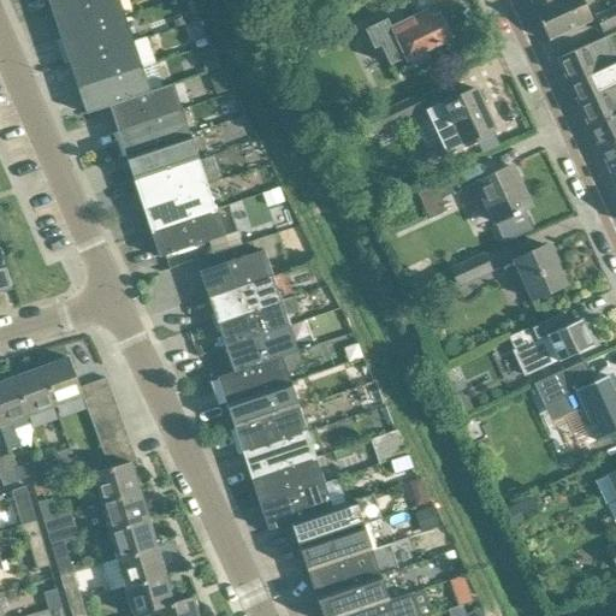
[(47,0),(52,12),(89,0),(47,0)]
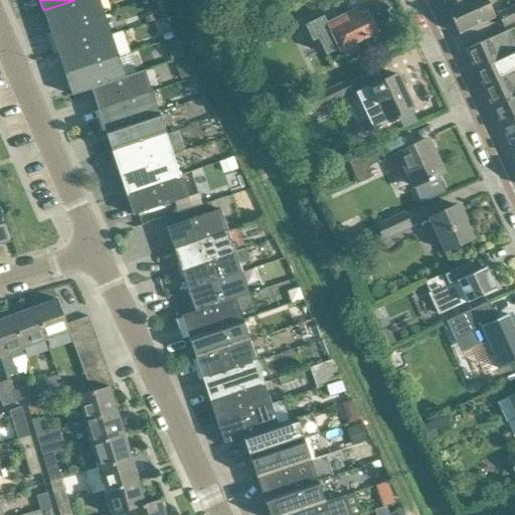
[(50,32),(105,14),(99,0),(74,0),(43,10),(50,32)]
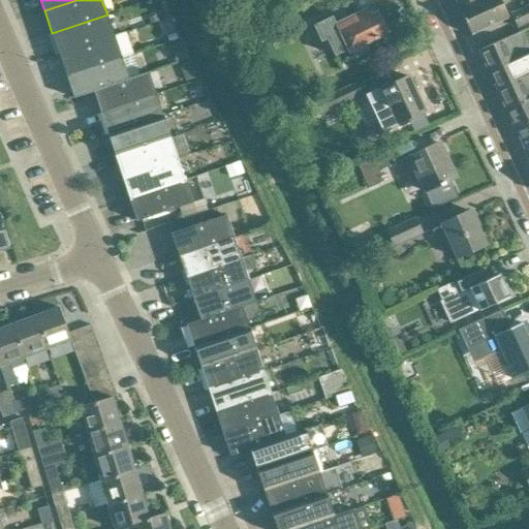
[(455,0),(471,35),(507,18),(498,0),(455,0)]
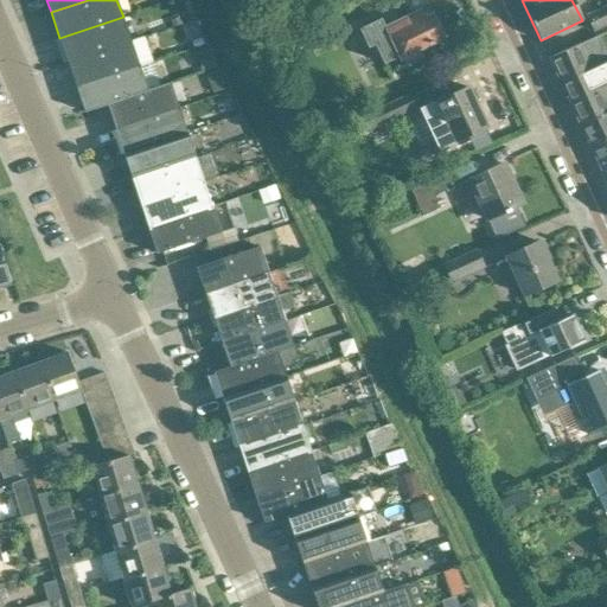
[(606,7),(587,17),(593,31),(606,25),(606,7)]
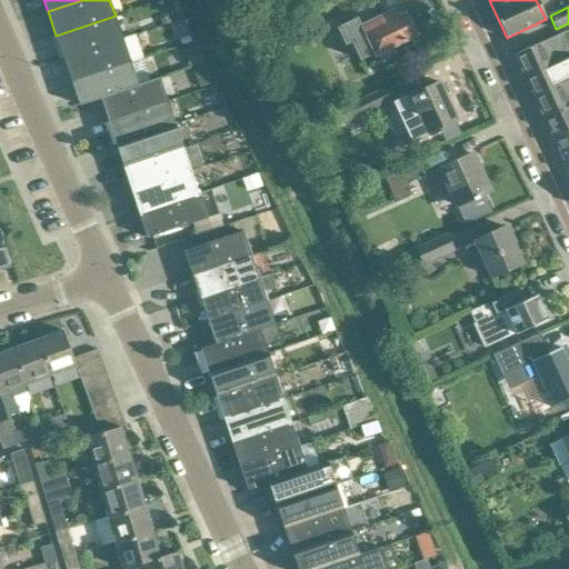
[(357,18),(337,28),(345,45),(351,42),(359,60),(372,55),(375,60),(395,50),(392,45),(413,35),(403,16),(398,18),(393,9),(360,26),(357,18)]
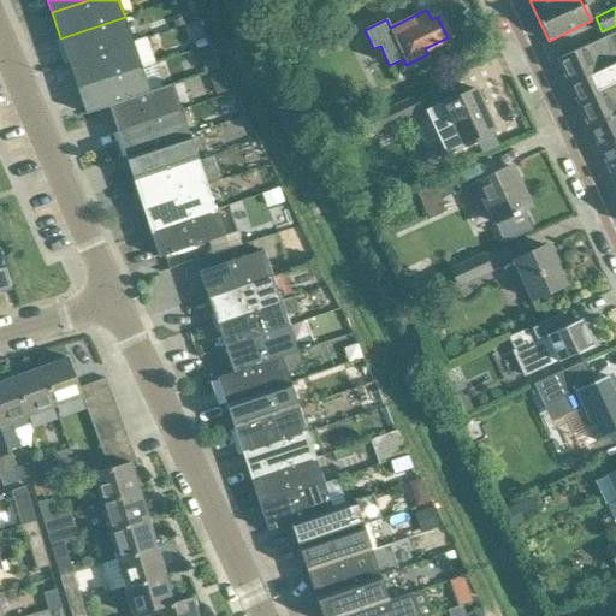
[(69,63),(134,42),(125,17),(60,39),(69,63)]
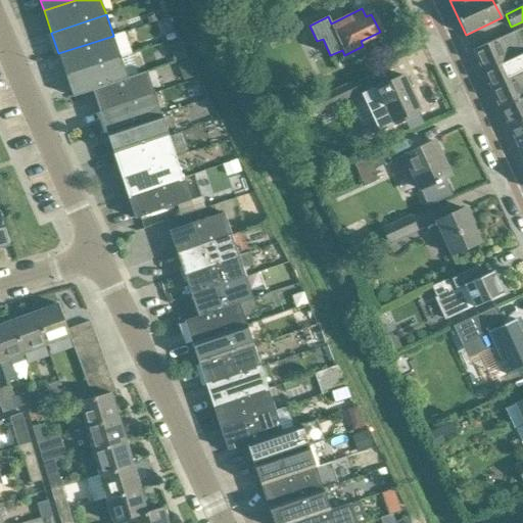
[(482,69),(522,50),(522,42),(518,30),(501,38),(500,38),(473,50),(482,69)]
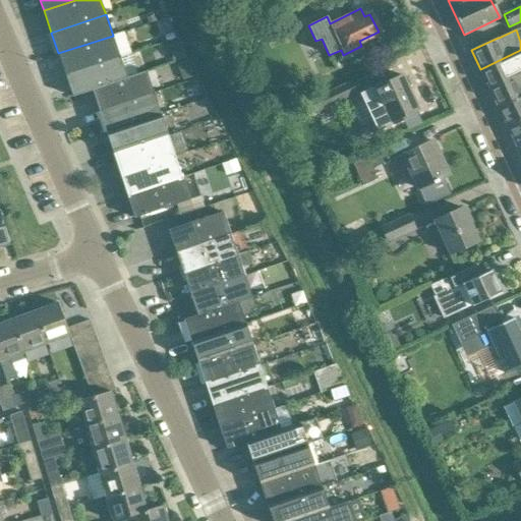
[(65,74),(119,56),(113,36),(58,53),(65,74)]
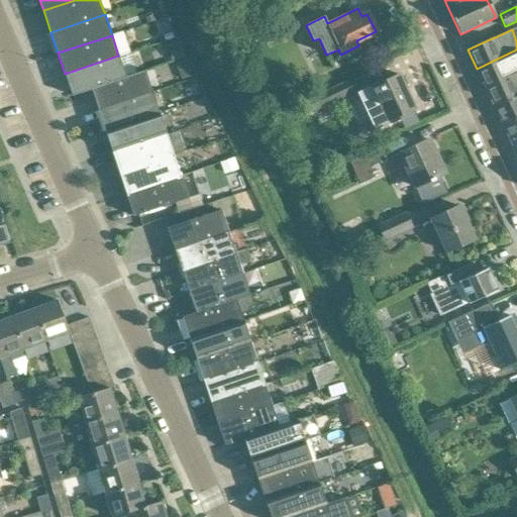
[(181,42),(169,46),(173,62),(185,58),(181,42)]
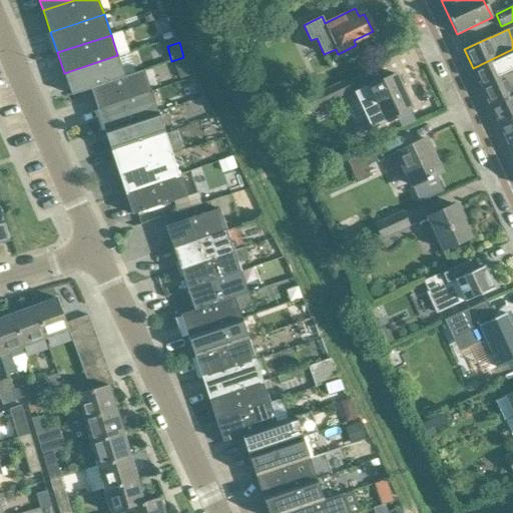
[(481,86),(512,72),(512,49),(473,68),(481,86)]
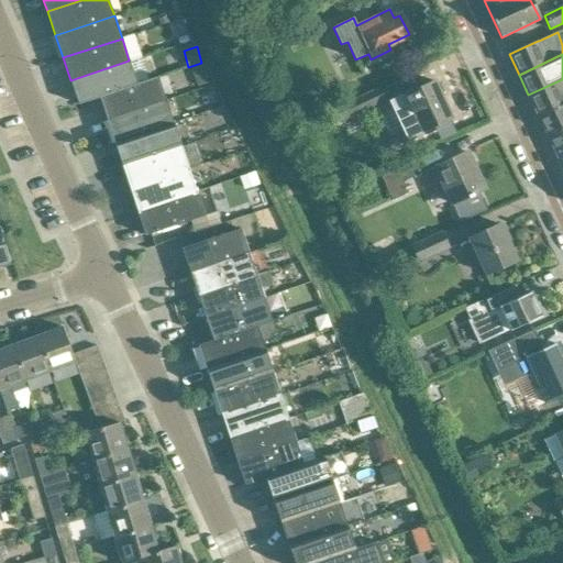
[(136,84),(129,61),(70,80),(78,105),(99,97),(136,84)]
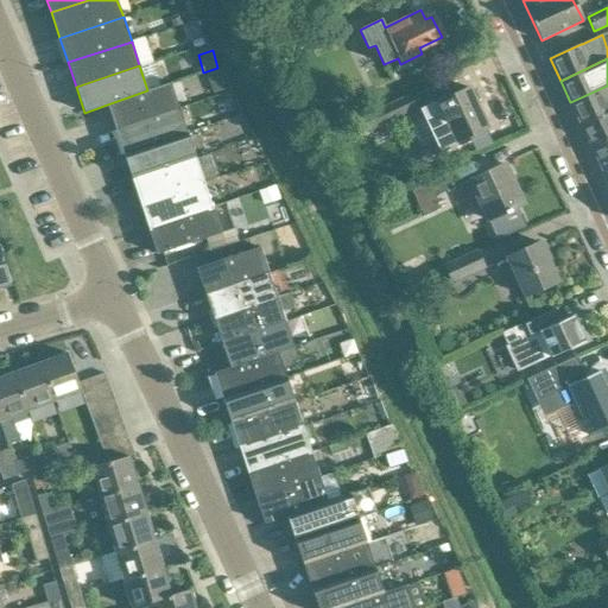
[(217,73),(207,76),(214,94),(225,89),(217,73)]
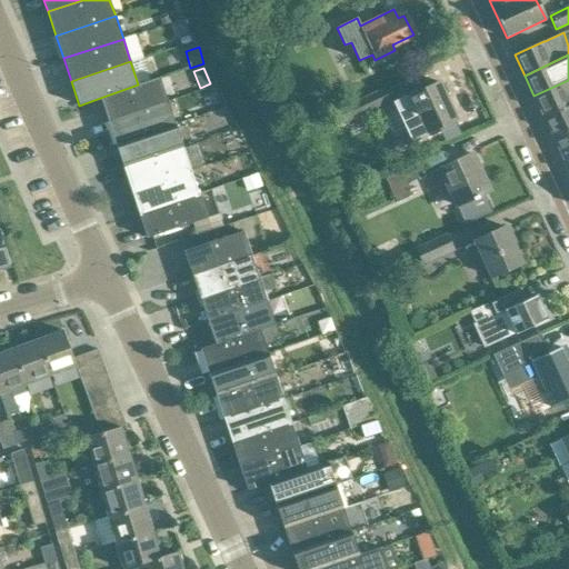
[(108,121),(167,101),(159,78),(138,85),(100,98),(108,121)]
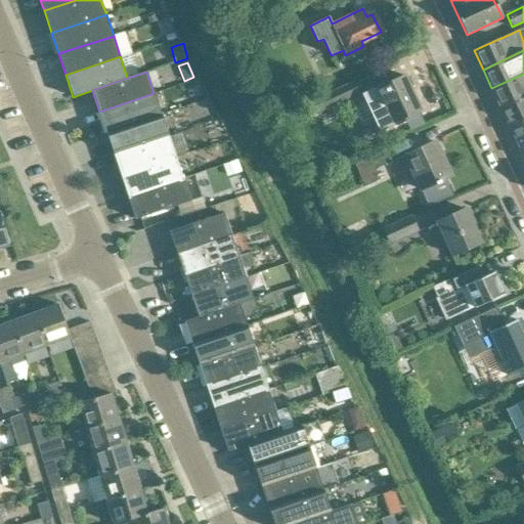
[(523,74),(491,88),(500,107),(523,96),(523,74)]
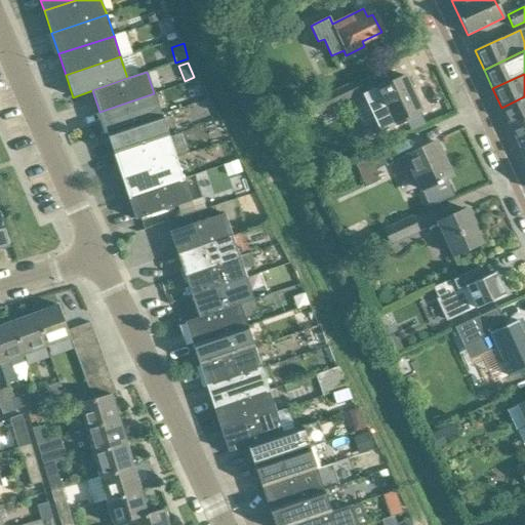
[(406,78),(406,77),(405,76),(365,95),(380,128),(421,110),(420,108),(420,109),(406,78)]
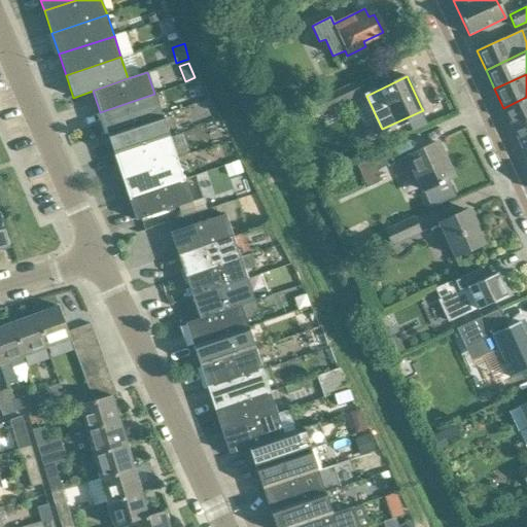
[(331,92),(337,103),(362,92),(357,80),(331,92)]
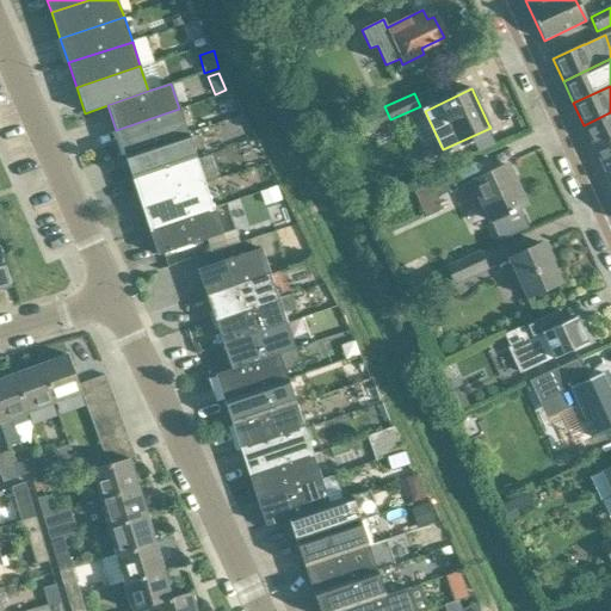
[(124,155),(187,134),(179,109),(116,130),(124,155)]
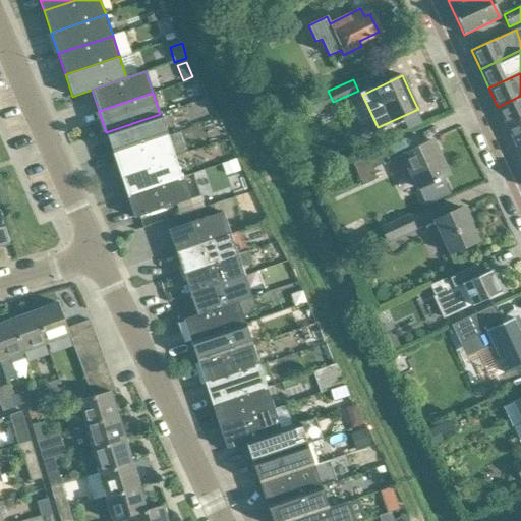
[(507,126),(520,118),(520,96),(498,107),(507,126)]
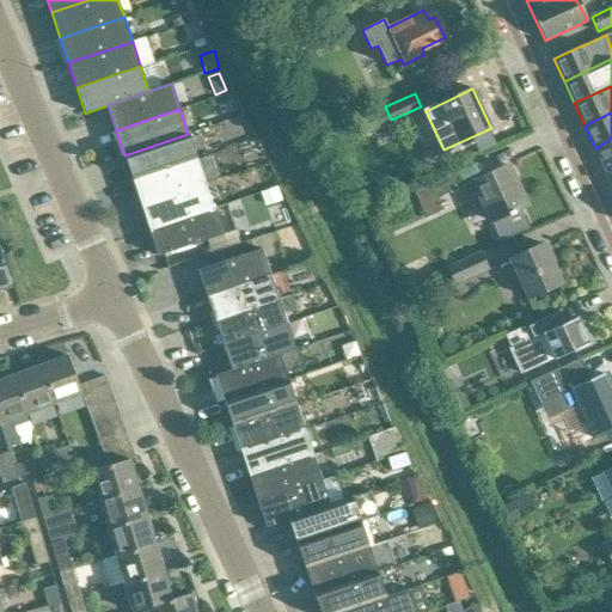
[(133,181),(197,159),(188,134),(124,155),(133,181)]
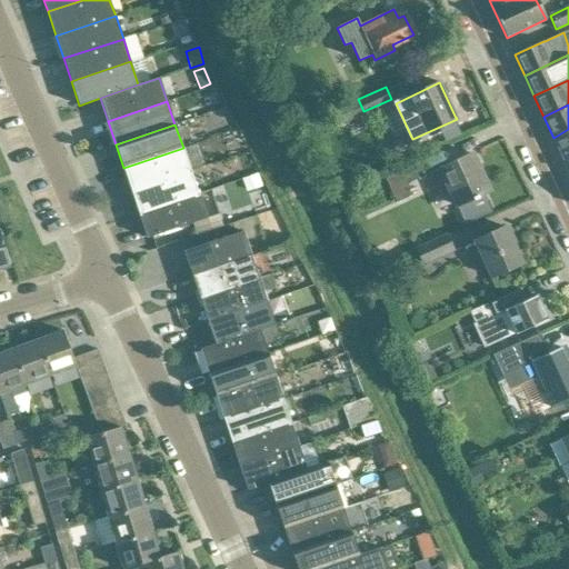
[(562,159),(568,155),(568,129),(553,138),(562,159)]
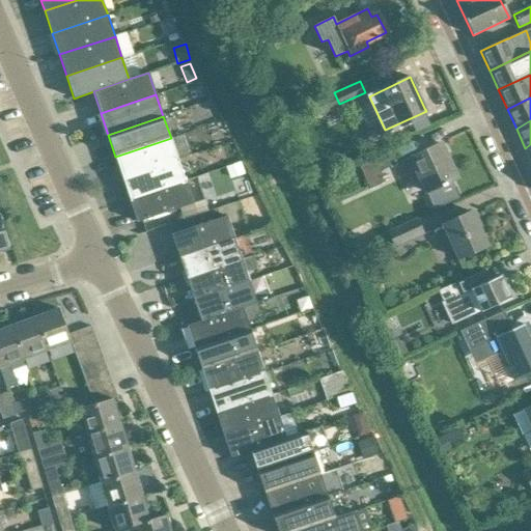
[(122,178),(177,160),(171,138),(115,157),(122,178)]
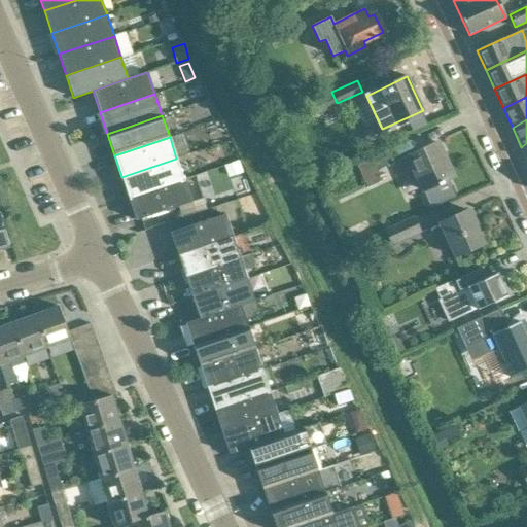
[(437,143),(408,156),(423,190),(437,183),(438,185),(443,183),(442,181),(453,177),(437,143)]
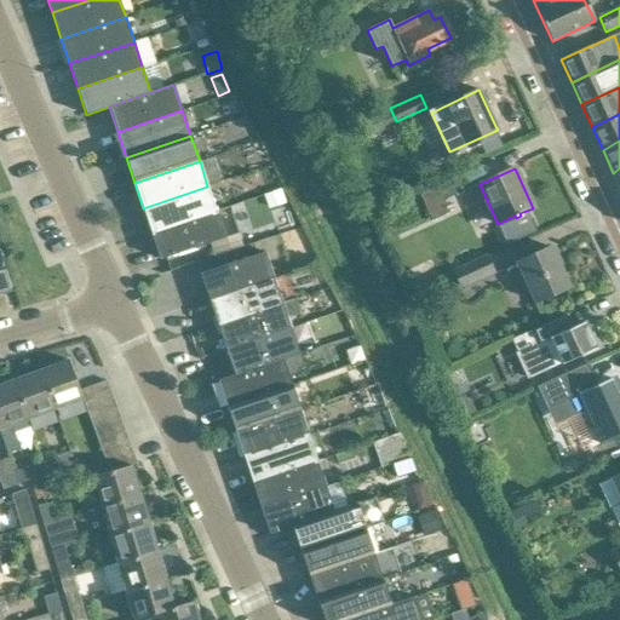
[(422,194),(432,219),(449,212),(445,200),(457,195),(451,181),(422,194)]
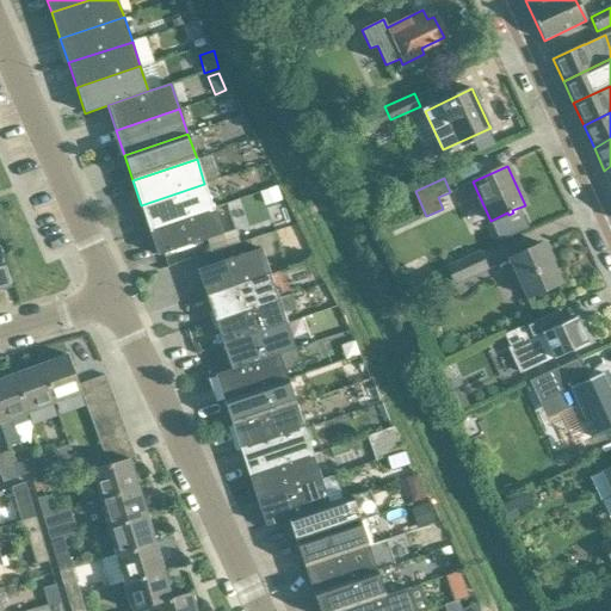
[(149,229),(227,204),(226,203),(213,208),(204,184),(141,205),(149,229)]
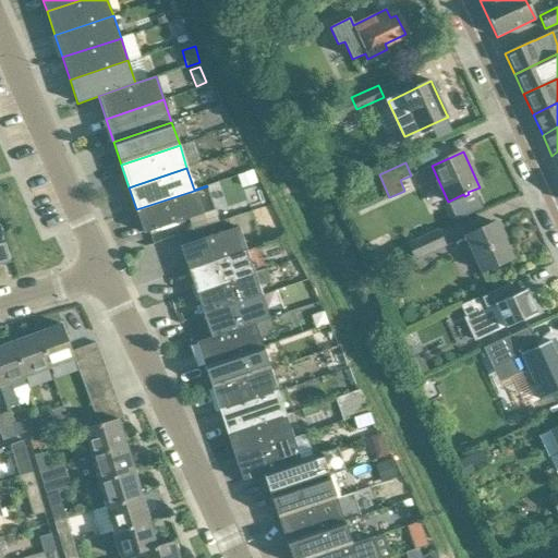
[(215,209),(207,186),(136,209),(144,233),(215,209)]
